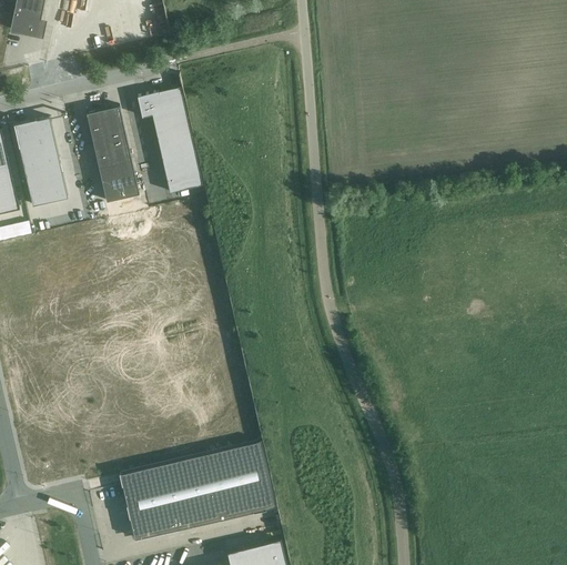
[(44,21),(40,21),(44,0),(16,0),(9,31),(11,31),(11,30),(19,31),(19,32),(41,37),(44,21)]
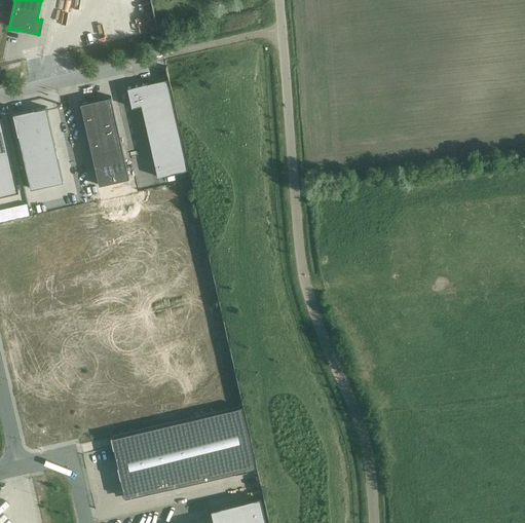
[(187,173),(166,82),(127,90),(132,110),(141,108),(157,180),(187,173)]
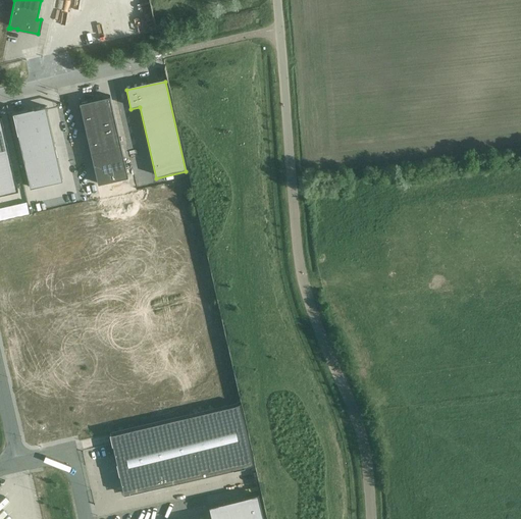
[(109,98),(79,105),(97,187),(127,179),(109,98)]
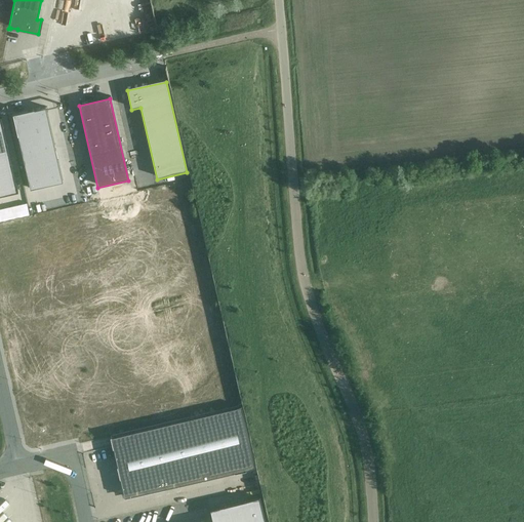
[(17,137),(30,191),(62,184),(49,130),(44,110),(12,117),(17,137)]
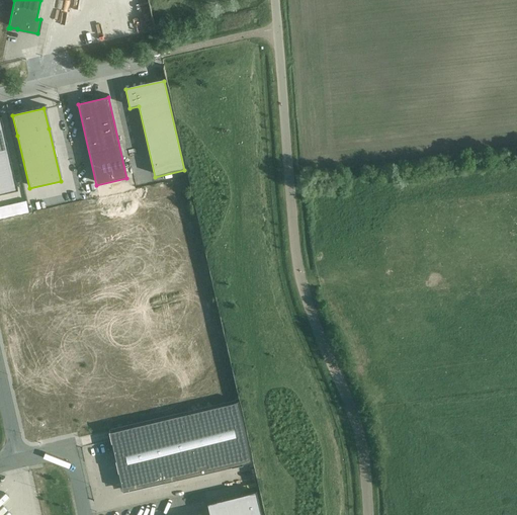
[(0,191),(16,187),(0,117),(0,191)]
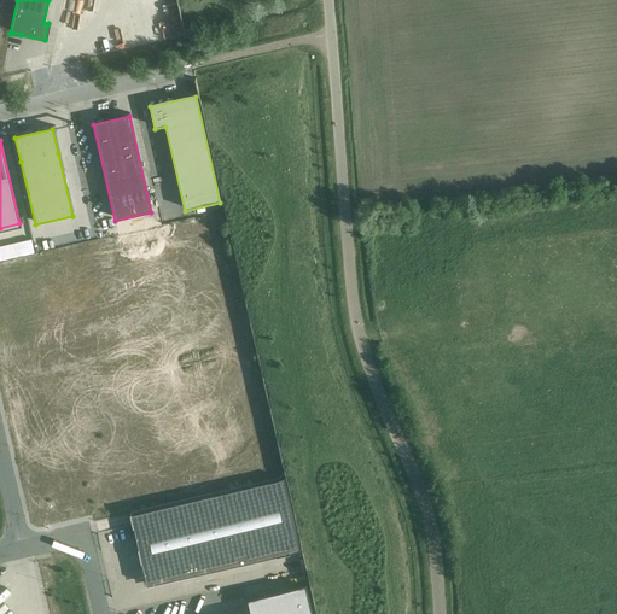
[(0,264),(35,257),(31,243),(0,249),(0,264)]
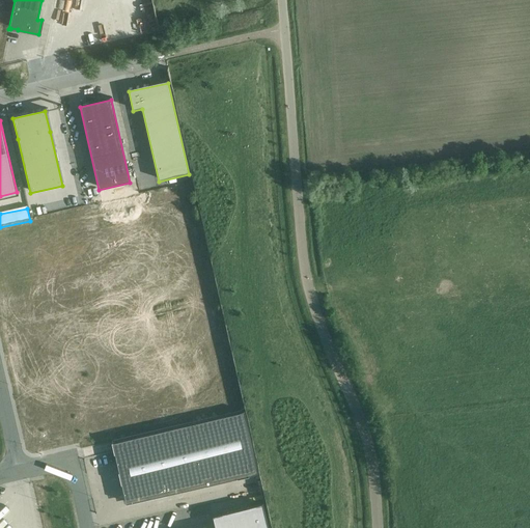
[(27,308),(22,309),(25,327),(31,325),(27,308)]
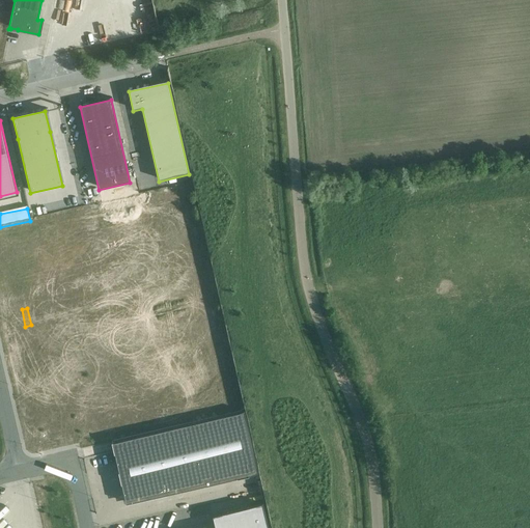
[(16,322),(4,324),(6,334),(18,332),(16,322)]
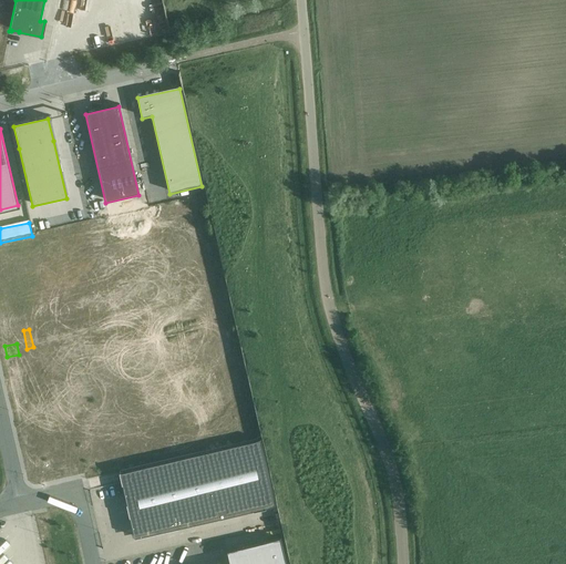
[(68,433),(70,439),(88,432),(86,427),(68,433)]
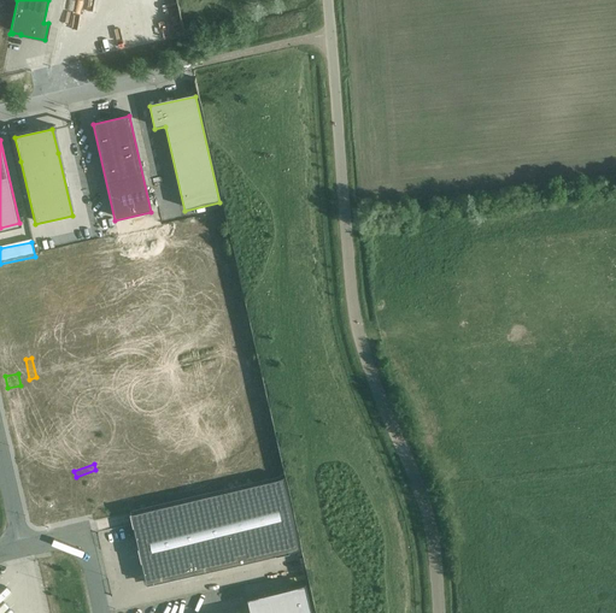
[(156,522),(133,526),(138,549),(138,550),(140,564),(141,564),(146,587),(299,552),(283,481),(152,510),(156,522)]
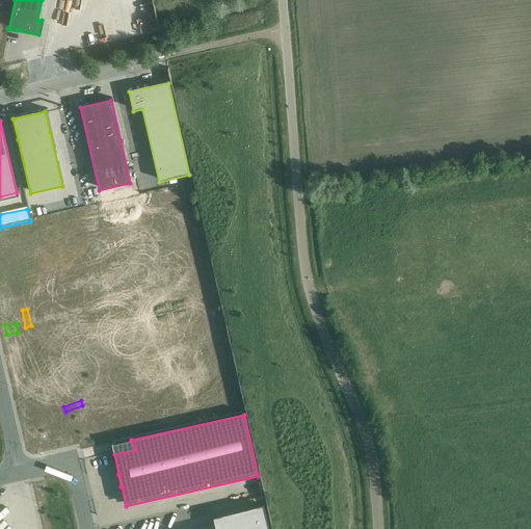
[(266,528),(262,507),(212,518),(214,528),(266,528)]
